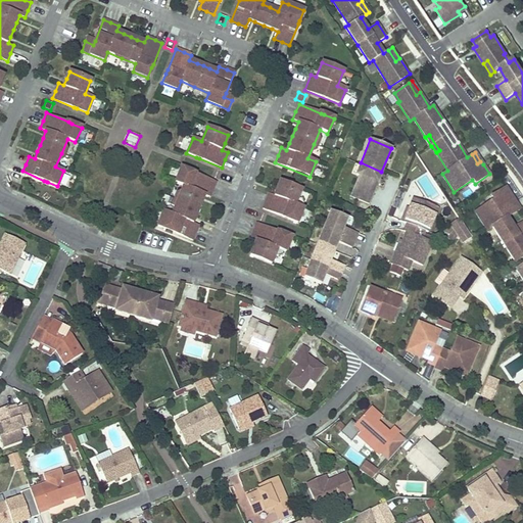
[(358,176),(352,189),(368,195),(373,182),(377,184),(381,172),(361,162),(360,165),(355,175),(358,176)]
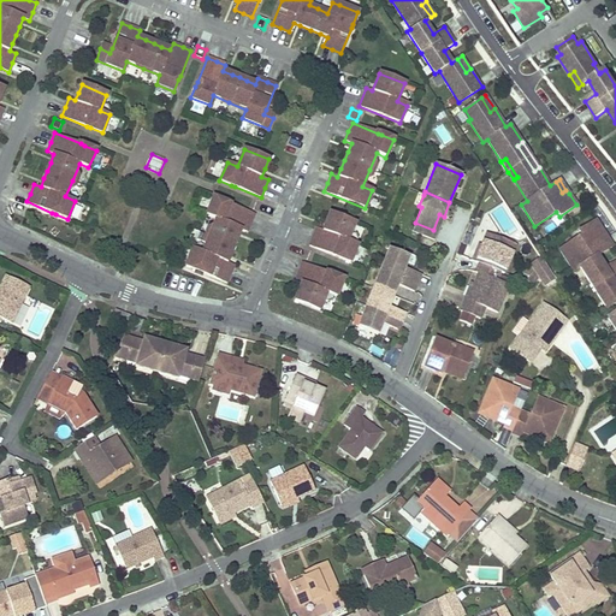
[(193,248),(185,266),(197,271),(200,272),(226,283),(230,274),(234,265),(227,262),(231,254),(235,246),(237,237),(241,230),(247,231),(250,223),(254,214),(229,203),(225,202),(213,197),(206,214),(215,219),(209,235),(202,252),(193,248)]
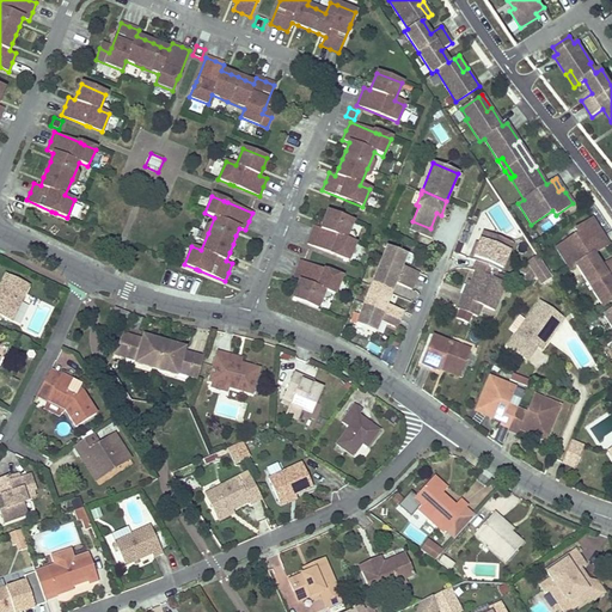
[(255,200),(251,207),(259,210),(263,202),(255,200)]
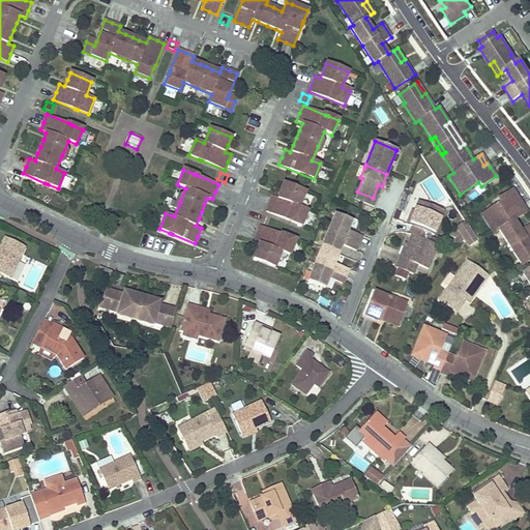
[(268,204),(266,211),(288,221),(292,222),(301,226),(307,210),(299,206),(304,193),(284,183),(281,190),(277,198),(272,196),(268,204)]
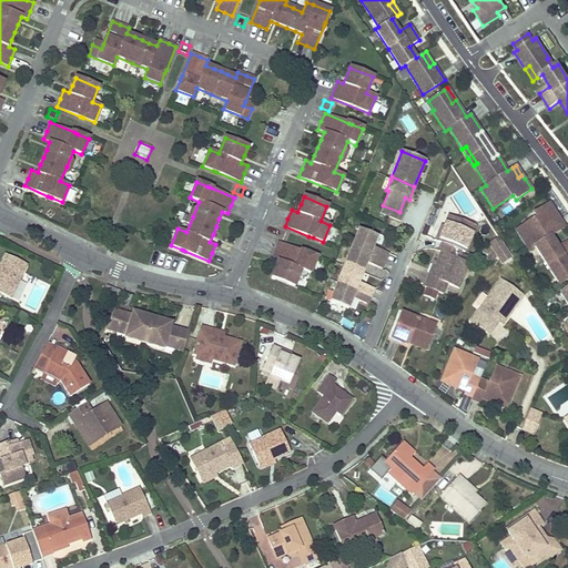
[(405,198),(399,212),(404,214),(409,200),(405,198)]
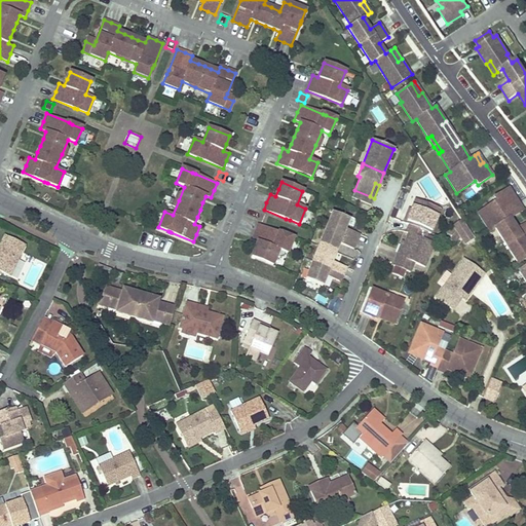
[(525,223),(516,230),(510,220),(520,213),(515,205),(518,203),(509,189),(494,198),(496,201),(500,209),(494,212),(491,205),(478,214),(489,233),(495,229),(518,264),(525,259),(525,245),(525,243),(525,223)]
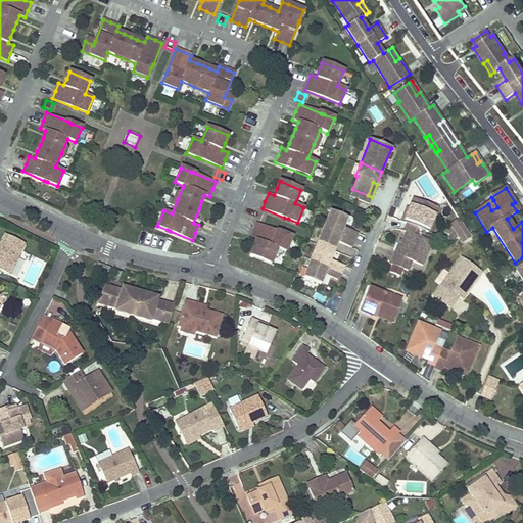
[(352,189),(349,196),(357,199),(365,202),(368,195),(352,189)]
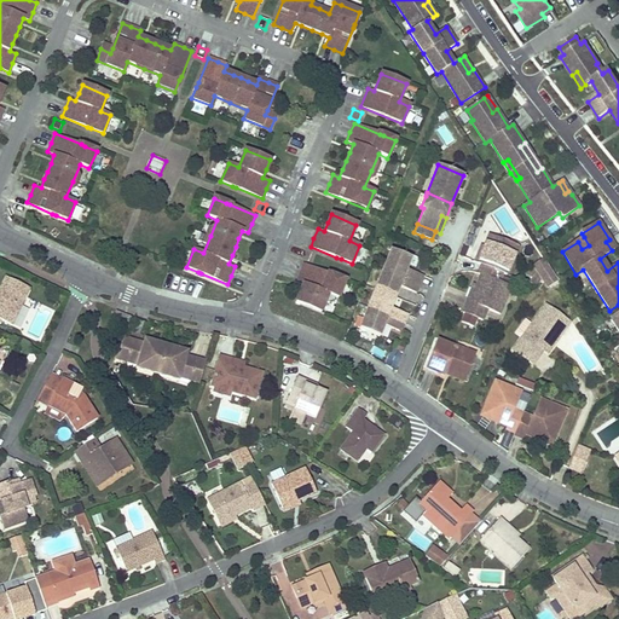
[(484,246),(476,262),(481,265),(478,273),(480,275),(498,282),(502,273),(507,275),(518,246),(489,233),(484,246)]
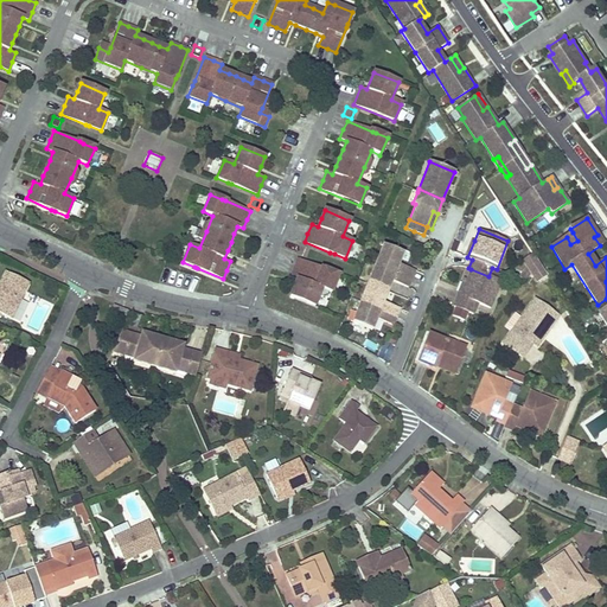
[(577,241),(573,232),(567,237),(570,244),(577,241)]
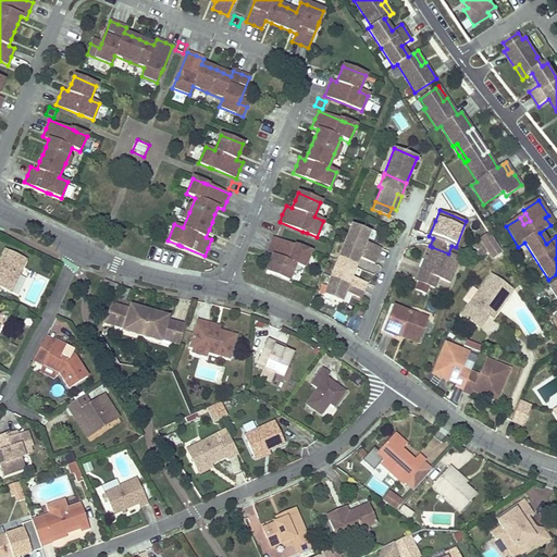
[(426,235),(429,236),(435,221),(433,220),(426,235)]
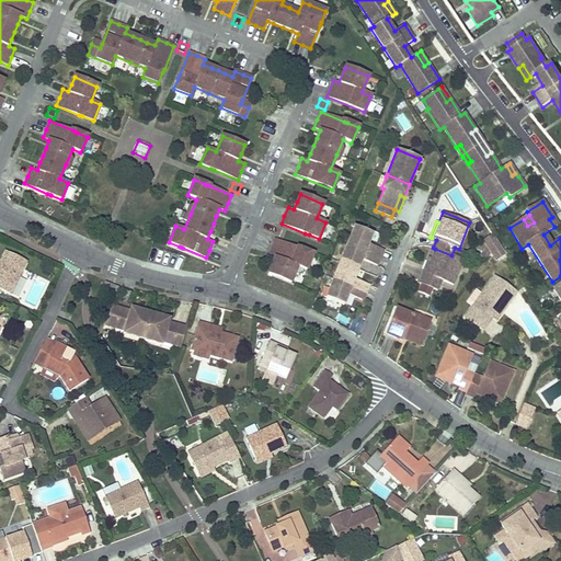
[(274,226),(271,233),(279,237),(283,229),(274,226)]
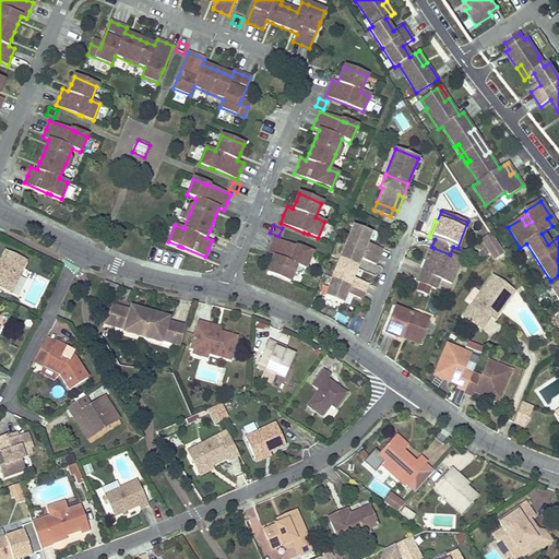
[(354,225),(346,244),(379,257),(382,249),(367,242),(371,233),(368,232),(354,225)]
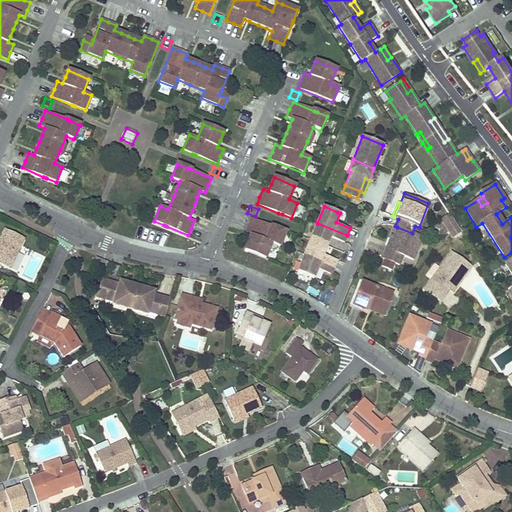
[(453,223),(448,215),(440,221),(443,226),(447,232),(453,223)]
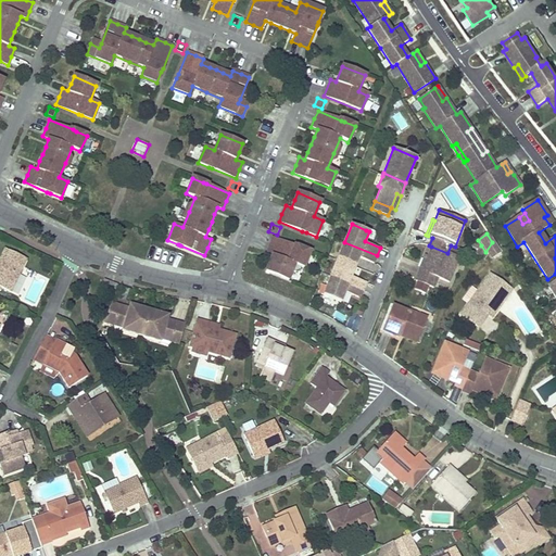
[(268,264),(266,270),(289,280),(294,265),(303,268),(311,252),(300,248),(295,247),(273,237),(269,245),(266,253),(272,255),(268,264)]
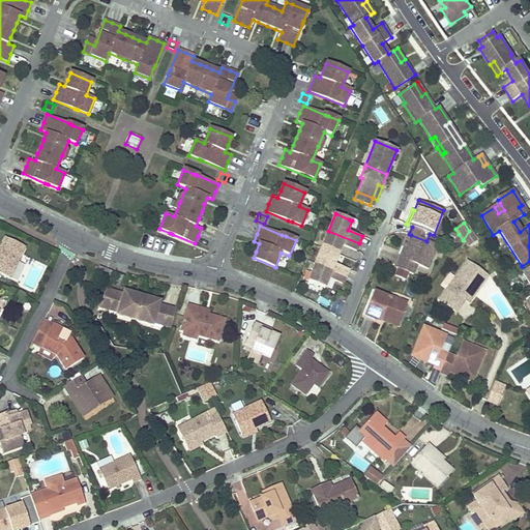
[(328,231),(322,247),(335,254),(339,255),(343,245),(356,252),(359,243),(328,231)]
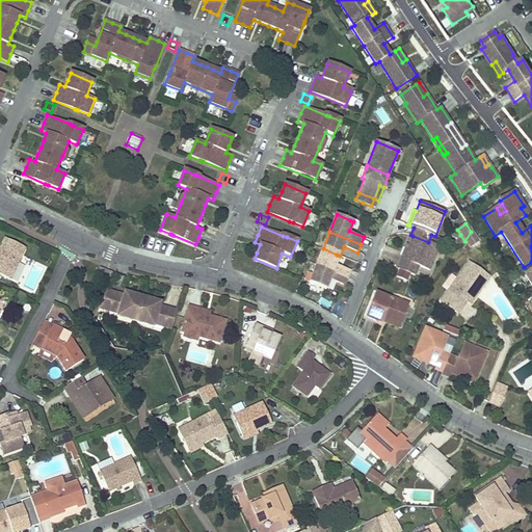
[(478,242),(471,232),(464,241),(470,248),(478,242)]
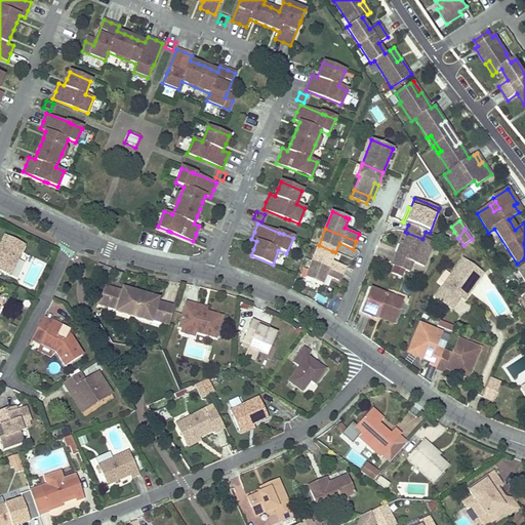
[(458,238),(454,232),(448,241),(453,243),(458,238)]
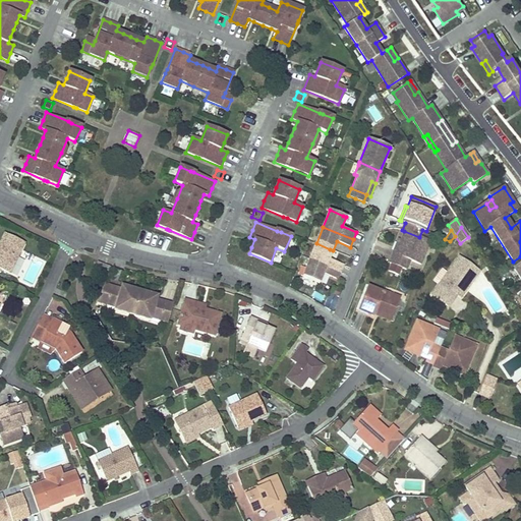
[(392,253),(389,263),(393,265),(402,269),(405,270),(409,261),(420,265),(430,241),(419,237),(404,231),(401,241),(395,254),(392,253)]
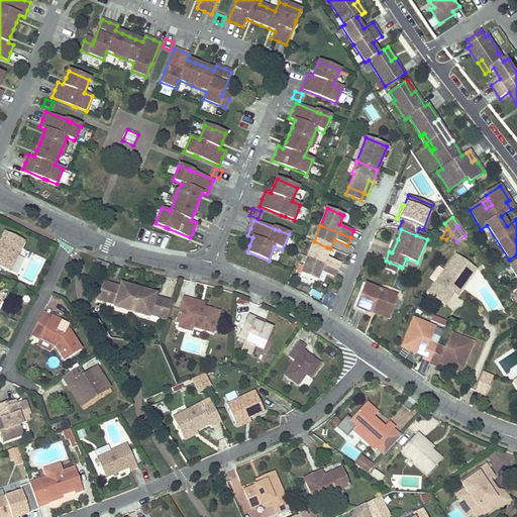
[(0,267),(9,272),(24,240),(5,231),(0,240),(0,267)]
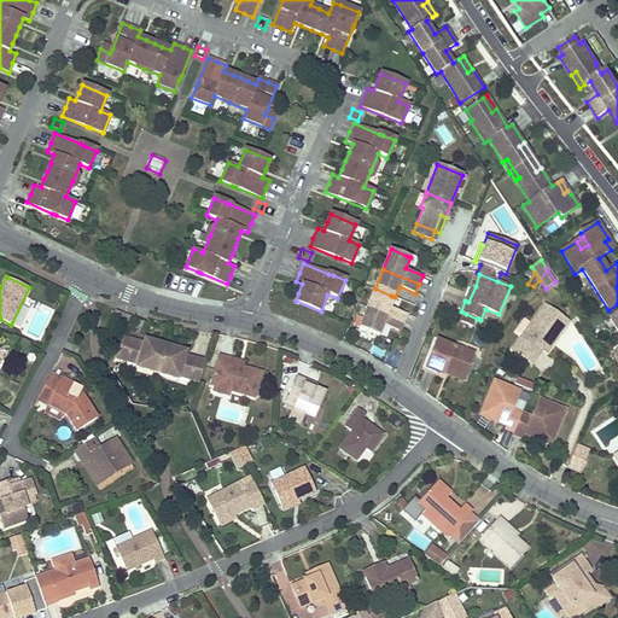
[(472,285),(465,301),(468,302),(476,286),(472,285)]
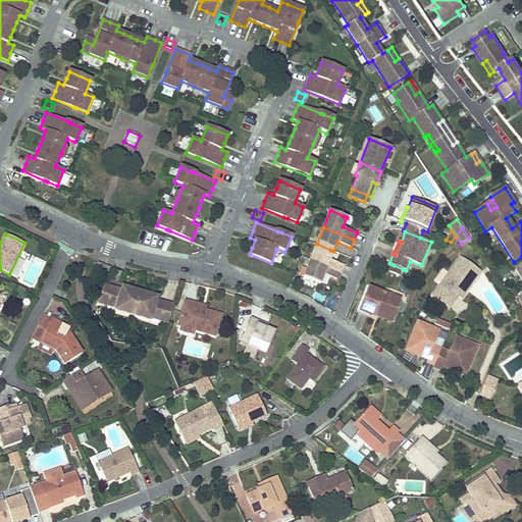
[(317,244),(310,260),(341,272),(344,265),(329,260),(333,251),(330,250),(317,244)]
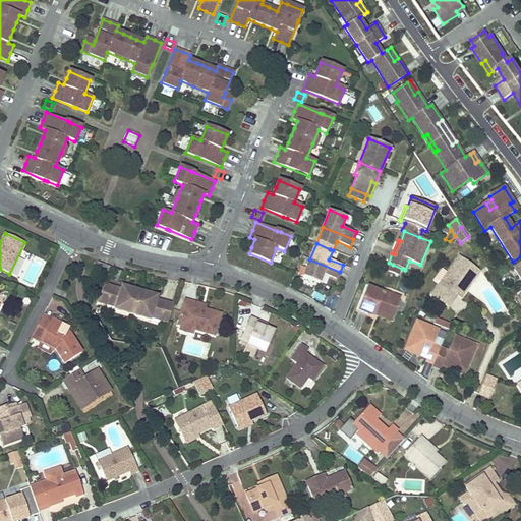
[(459,258),(431,297),(449,309),(457,298),(461,300),(480,274),(459,258)]
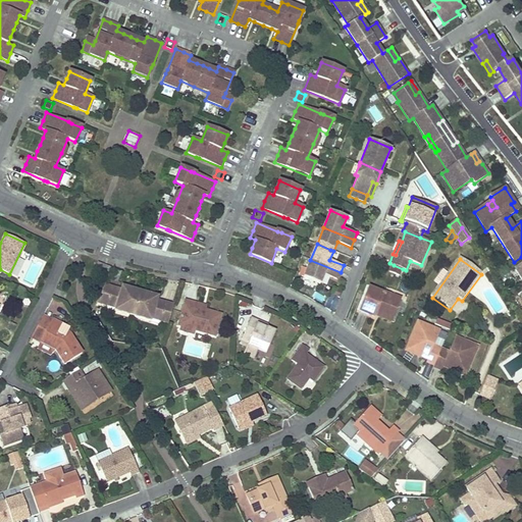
[(341,272),(310,260),(303,276),(317,282),(320,283),(324,274),(337,280),(341,272)]
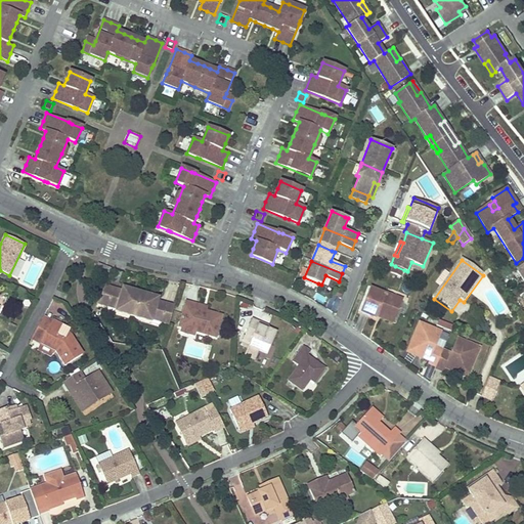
[(108,273),(111,268),(97,263),(95,269),(108,273)]
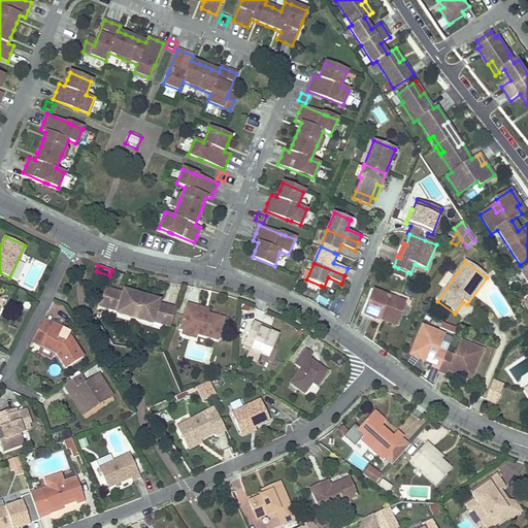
[(407,272),(398,268),(395,275),(405,279),(407,272)]
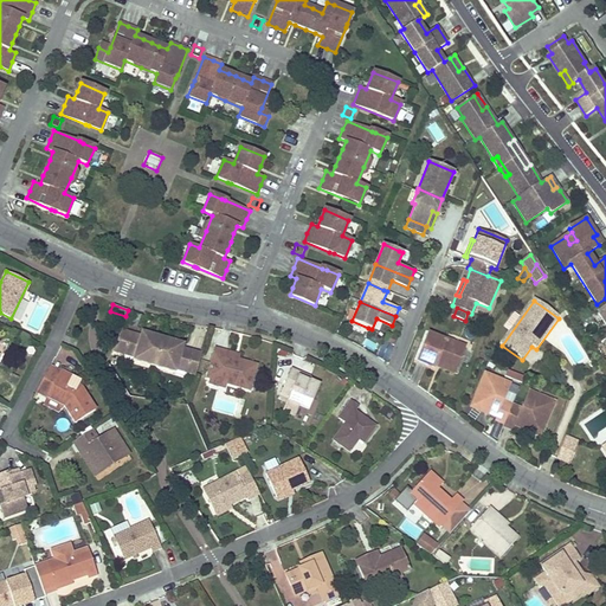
[(122,329),(111,352),(124,355),(128,348),(136,350),(134,358),(133,361),(154,367),(162,337),(141,331),(140,335),(122,329)]
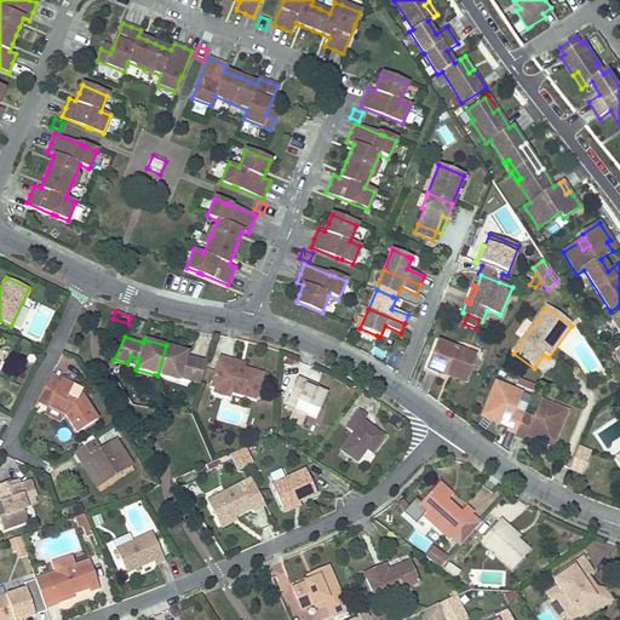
[(445,377),(445,374),(447,369),(466,377),(475,355),(454,348),(454,349),(437,342),(426,368),(445,377)]
